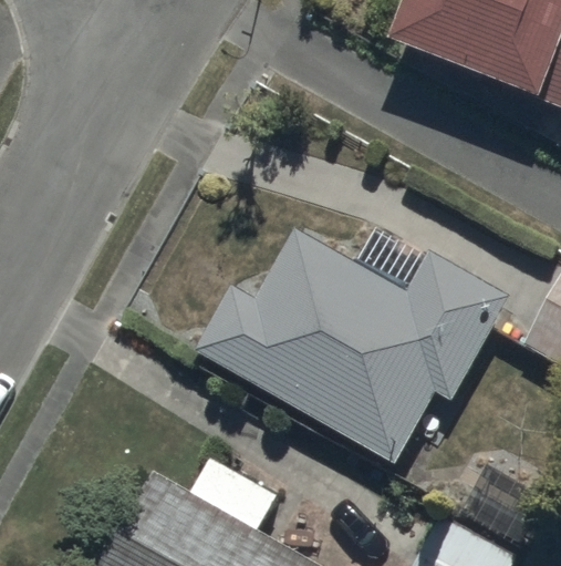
[(397,0),(382,41),(560,107),(560,0),(397,0)]
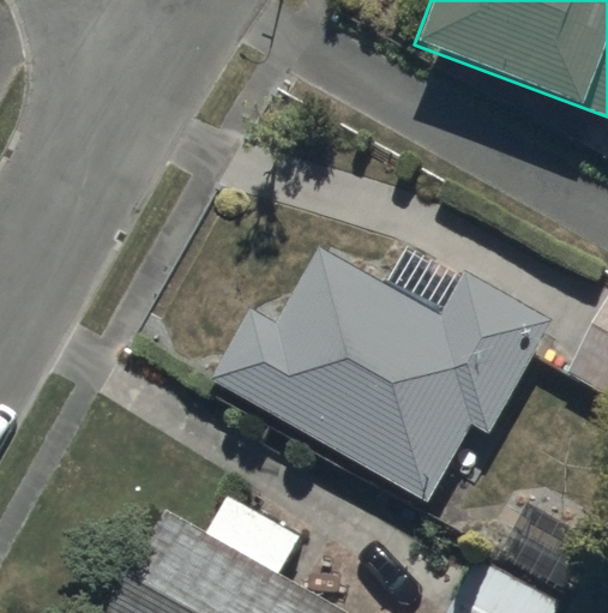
[(253,307),(212,380),(427,503),(471,425),(488,434),(554,320),(463,269),(439,312),(320,245),(277,320),(253,307)]
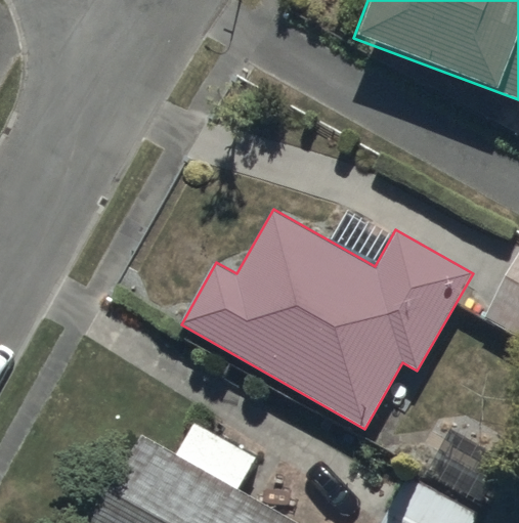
[(518,259),(485,318),(518,337),(518,259)]
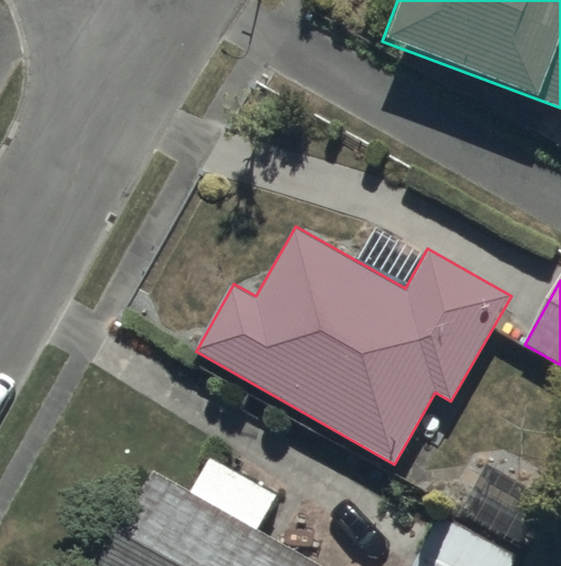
[(94,565),(343,565),(157,459),(94,565)]
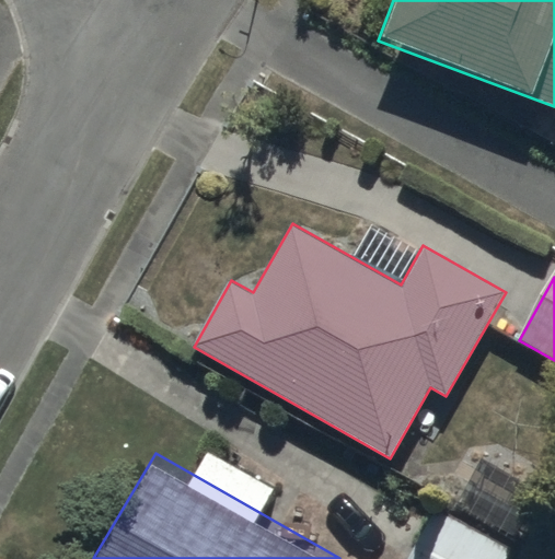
[(412,558),(507,558),(515,547),(441,507),(412,558)]
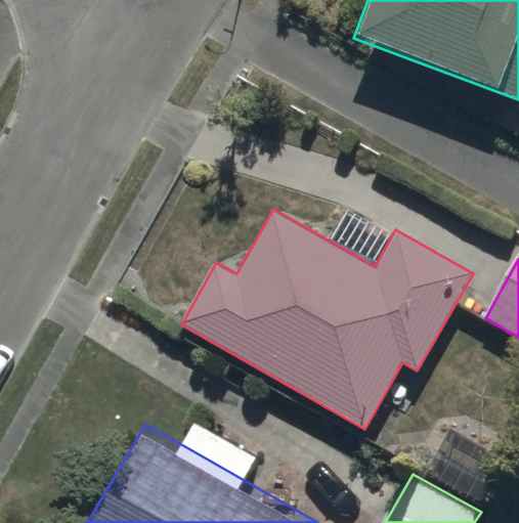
All buildings are outlined.
